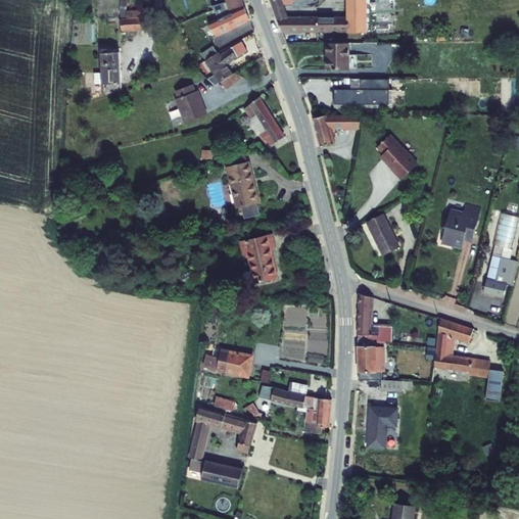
[(226,0),(230,10),(243,3),(242,0),(226,0)]
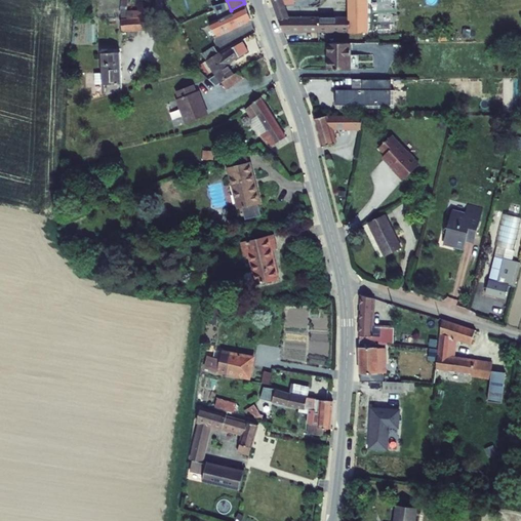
[(277,15),(281,29),(346,29),(346,31),(365,31),(365,28),(365,13),(364,0),(344,0),(348,0),(348,15),(288,15),(277,15)]
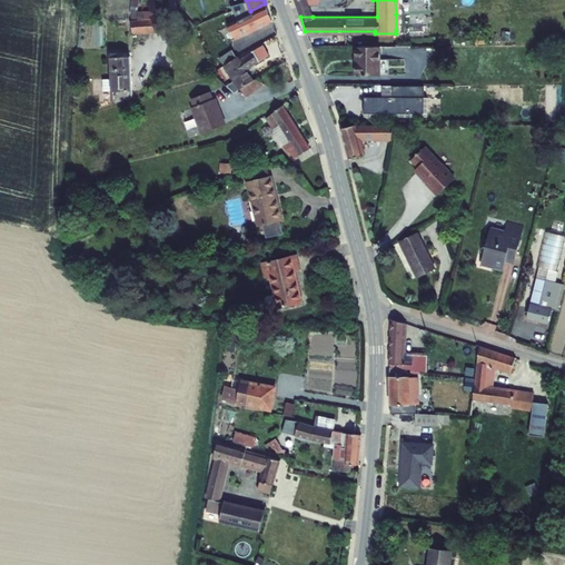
[(395,0),(396,15),(396,30),(408,30),(408,15),(429,15),(428,0),(395,0)]
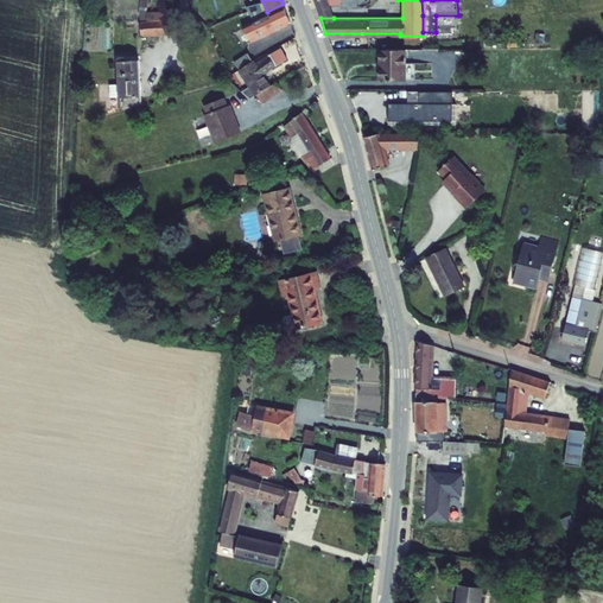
[(321,18),(334,18),(330,4),(316,4),(321,18)]
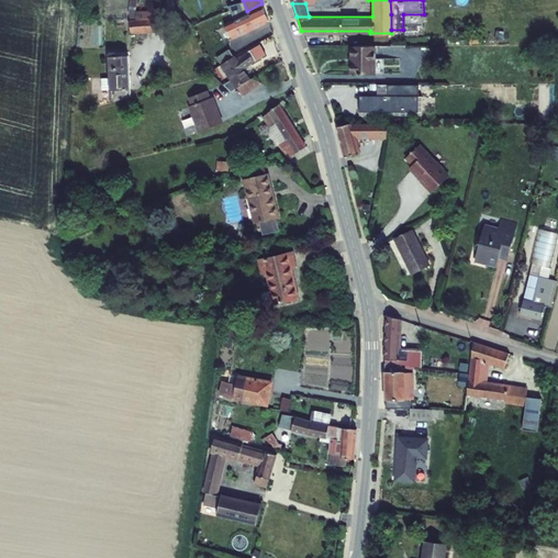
[(219,29),(225,42),(266,19),(261,6),(234,20),(225,24),(219,29)]
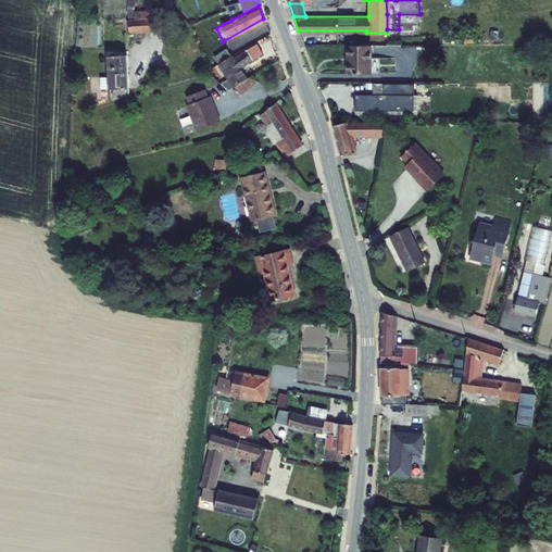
[(221,20),(223,24),(231,20),(229,15),(221,20)]
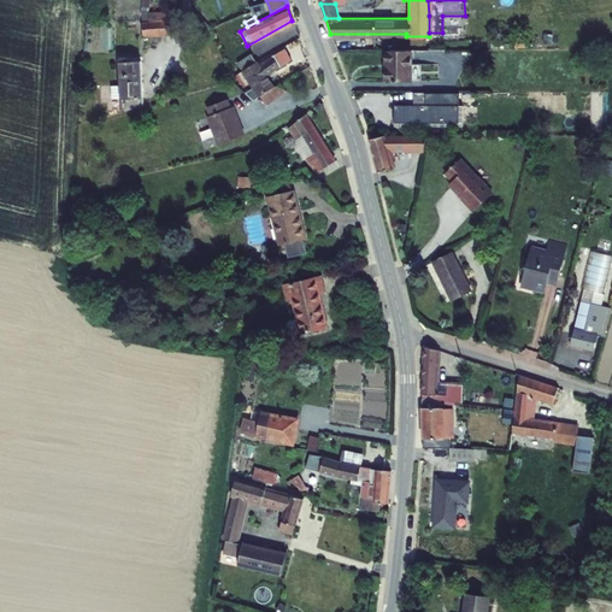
[(140,35),(174,34),(172,19),(140,19),(140,35)]
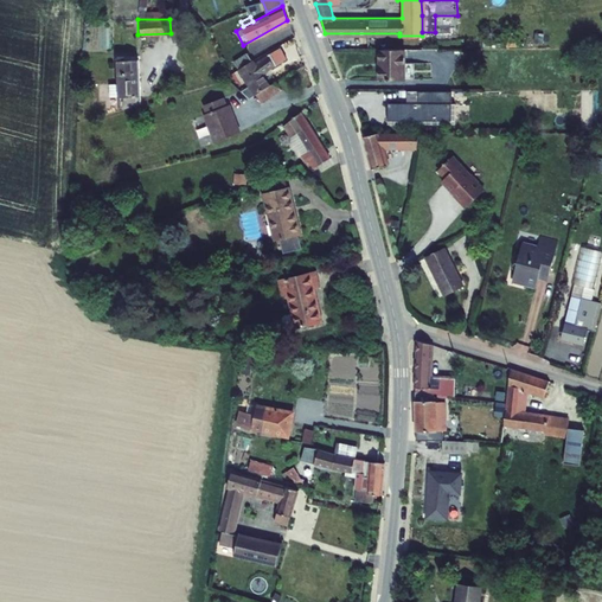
[(243,93),(248,97),(255,94),(260,90),(267,85),(266,83),(258,72),(282,58),(276,49),(254,63),(251,61),(239,68),(238,68),(251,88),(243,93)]
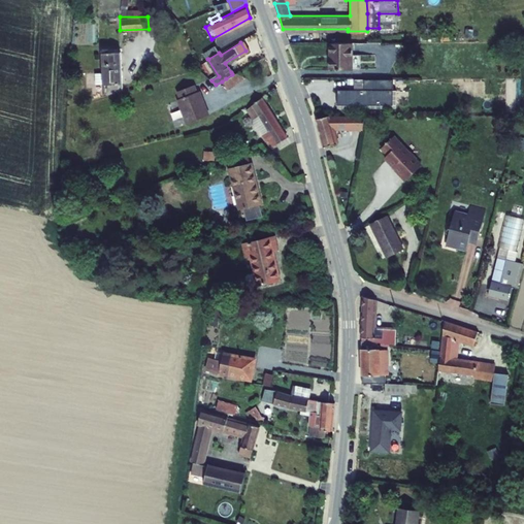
[(327,54),(327,65),(349,65),(349,42),(329,42),(329,54),(327,54)]
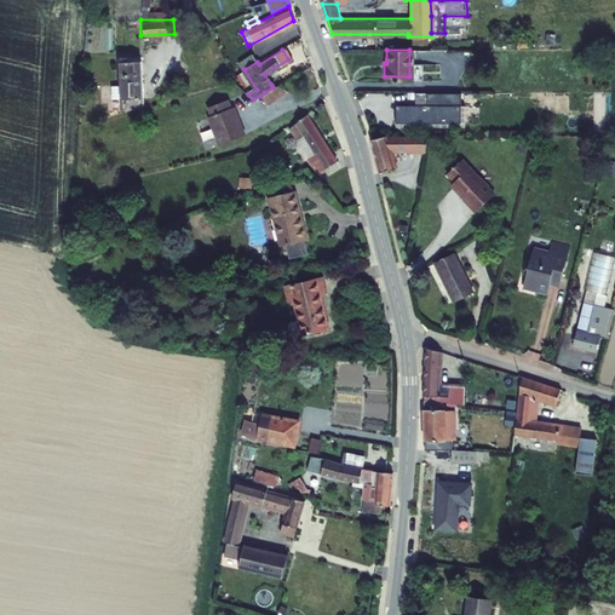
[(241,61),(245,69),(257,62),(252,55),(241,61)]
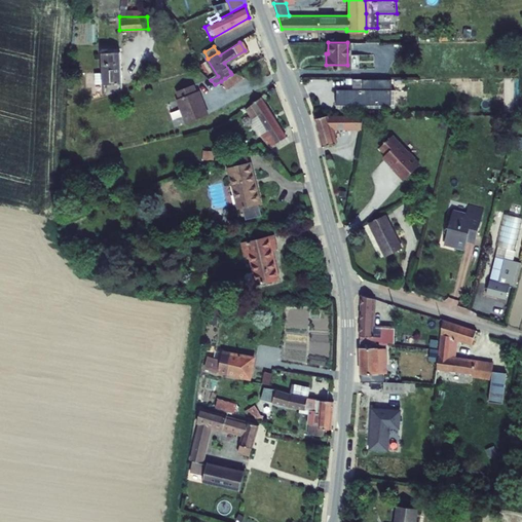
[(100,84),(100,89),(119,88),(118,63),(118,48),(99,48),(100,73),(100,84)]
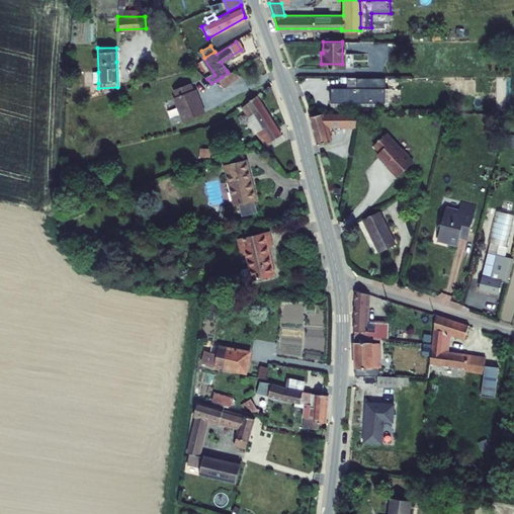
[(222,77),(218,80),(222,87),(239,77),(235,70),(233,71),(228,73),(222,77)]
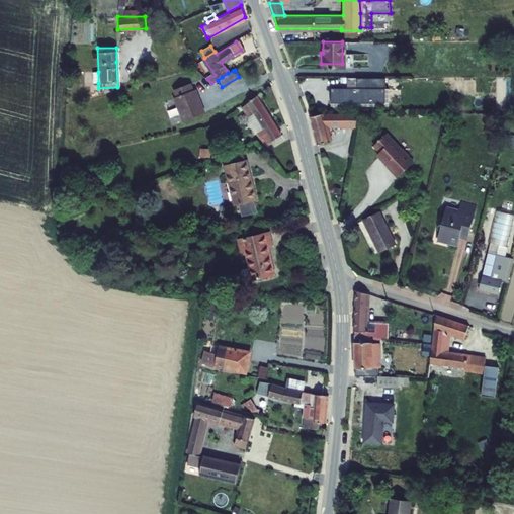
[(383,86),(383,76),(355,76),(355,86),(330,86),(330,101),(383,101),(383,86)]
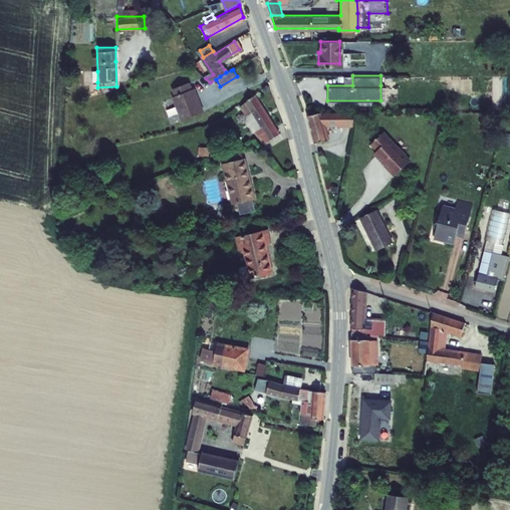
[(189,82),(171,89),(174,95),(172,96),(182,119),(203,111),(193,88),(191,88),(189,82)]
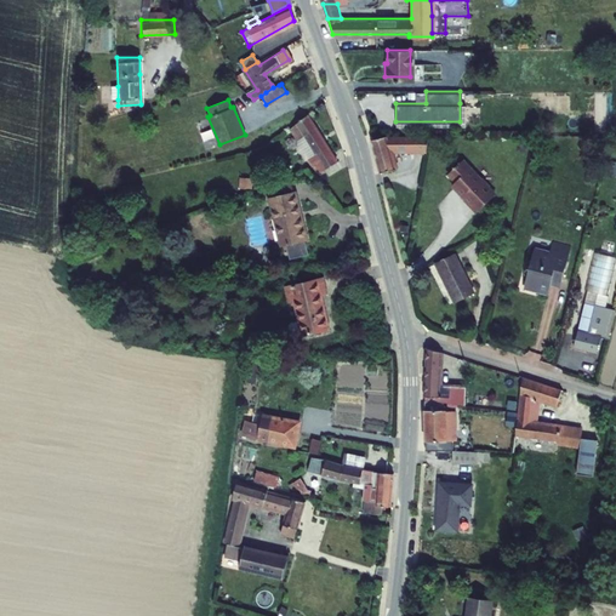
[(309,158),(320,175),(337,164),(306,115),(290,127),(297,138),(295,140),(307,159),(309,158)]
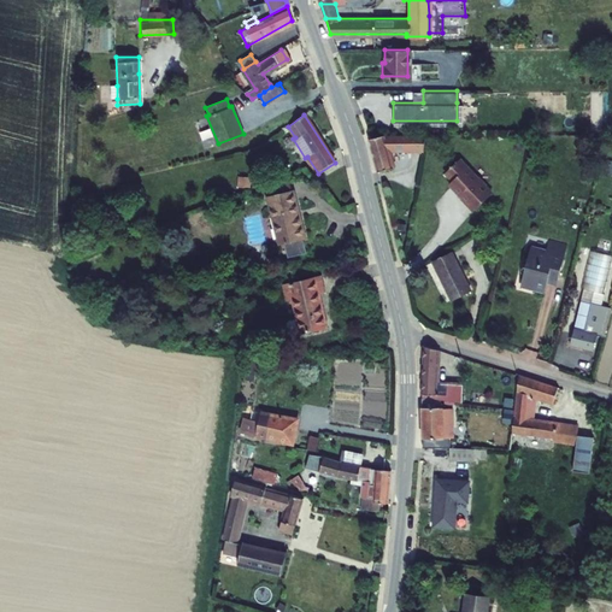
[(377,131),(366,135),(376,169),(392,164),(388,148),(416,147),(417,153),(424,153),(425,131),(377,131)]
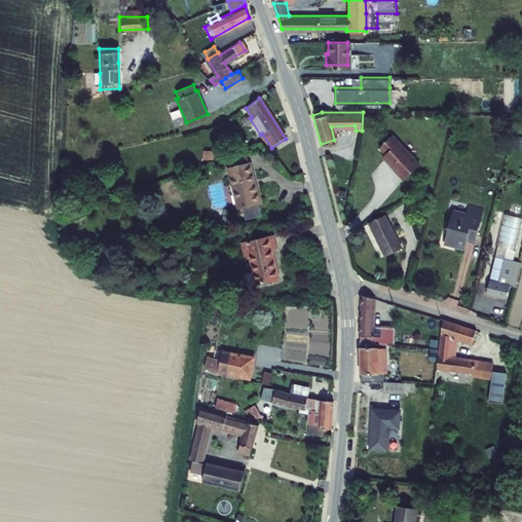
[(399,175),(416,160),(387,131),(377,140),(383,147),(380,149),(379,151),(380,152),(381,153),(382,153),(383,152),(385,154),(385,156),(390,162),(388,163),(399,175)]
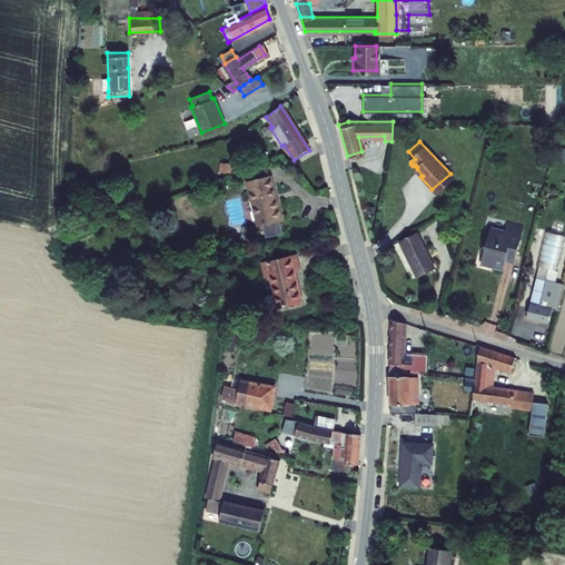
[(243,174),(245,181),(269,176),(267,168),(243,174)]
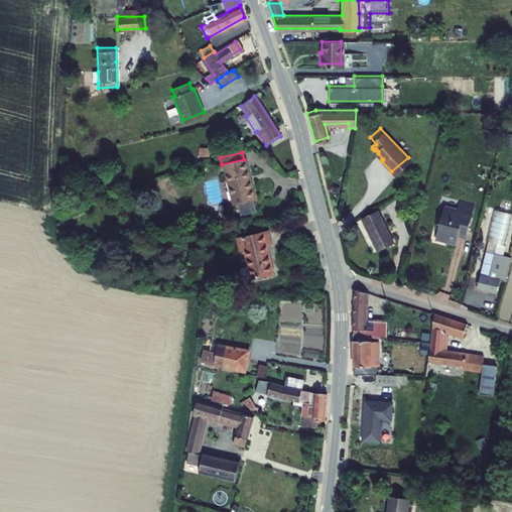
[(232,204),(253,199),(244,159),(222,164),(232,204)]
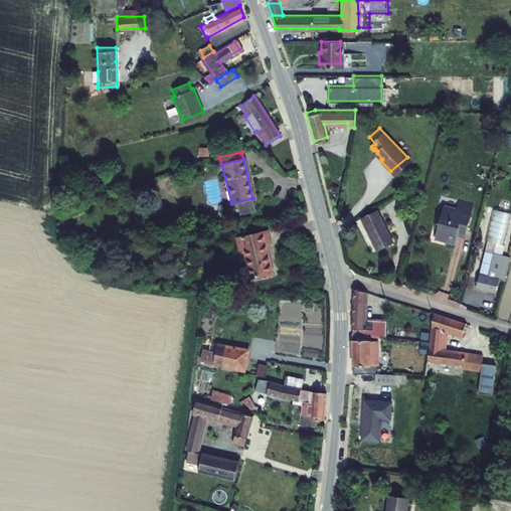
[(472,203),(459,200),(456,211),(443,208),(436,234),(447,237),(446,241),(454,243),(457,230),(465,232),(472,203)]
